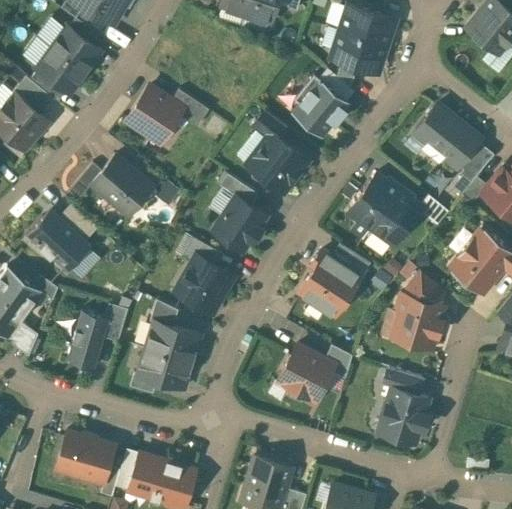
[(82,6),(72,0),(65,0),(61,7),(75,16),(76,17),(82,6)]
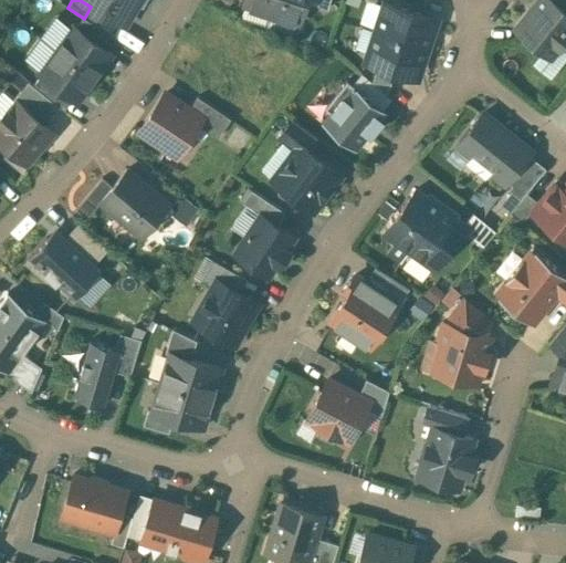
[(80,0),(91,7),(124,27),(136,7),(142,9),(146,0),(80,0)]
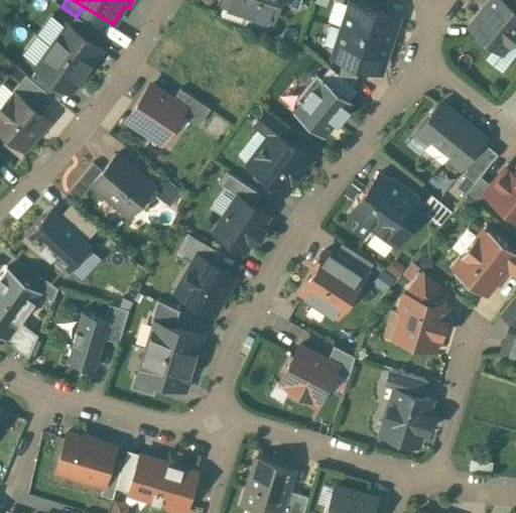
[(223,0),(222,5),(246,14),(250,0),(223,0)]
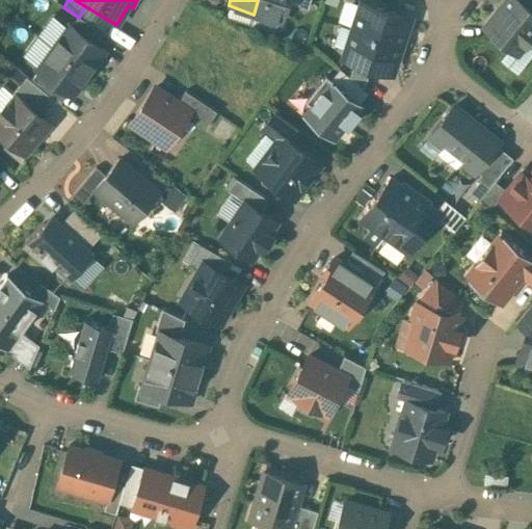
[(258,0),(254,15),(280,23),(287,0),(258,0)]
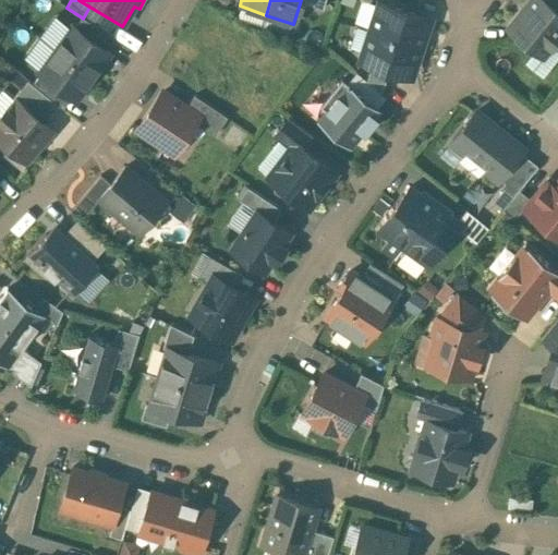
[(557,14),(540,0),(530,0),(506,29),(535,55),(544,45),(549,49),(557,38),(557,14)]
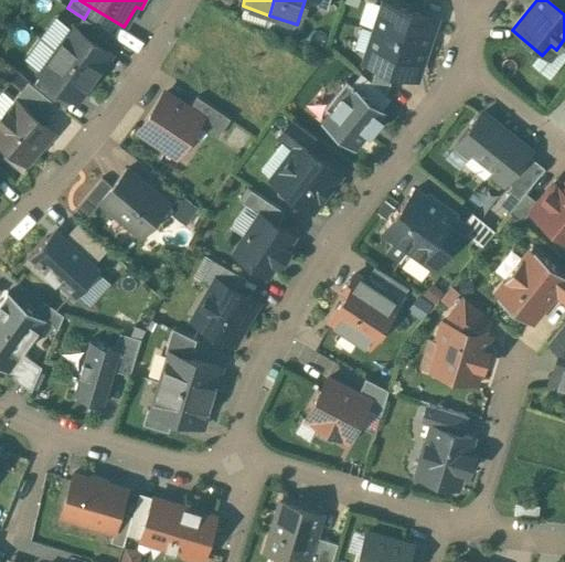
[(564,0),(546,0),(564,14),(564,0)]
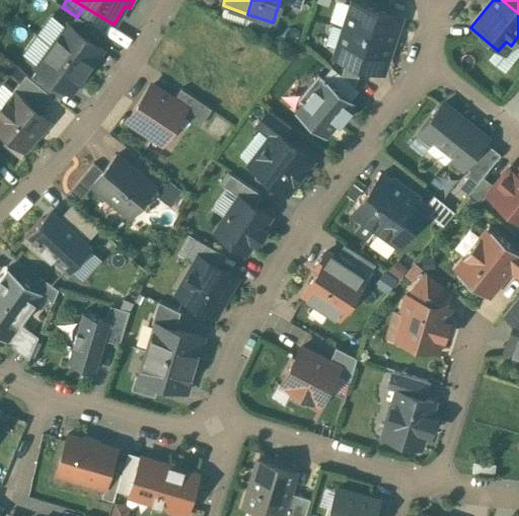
[(399,19),(351,3),(343,29),(391,46),(399,19)]
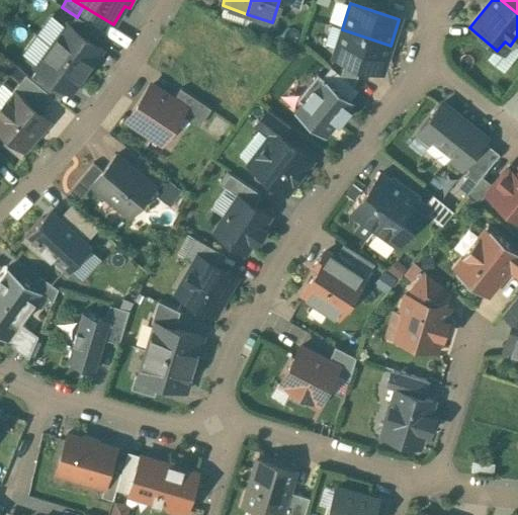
[(77,17),(76,16),(70,26),(98,49),(106,36),(77,17)]
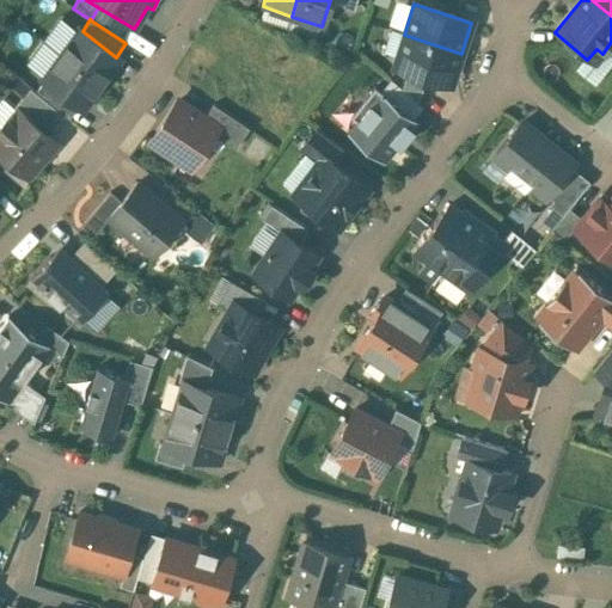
[(83,31),(80,30),(72,41),(69,40),(49,67),(51,69),(43,80),(46,81),(79,108),(84,110),(96,92),(98,93),(110,79),(108,77),(121,60),(116,57),(83,31)]
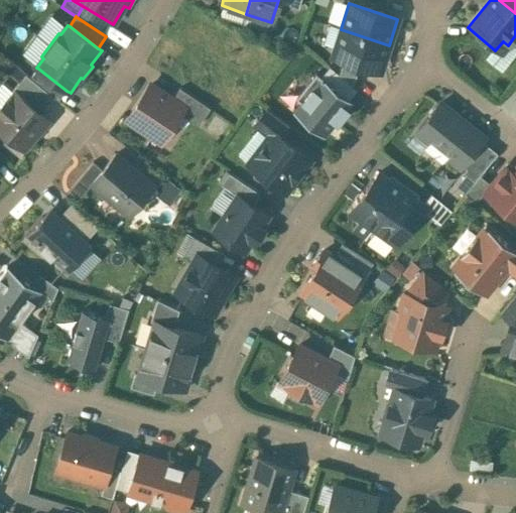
[(389,45),(341,29),(333,52),(343,61),(374,72),(378,58),(384,60),(389,45)]
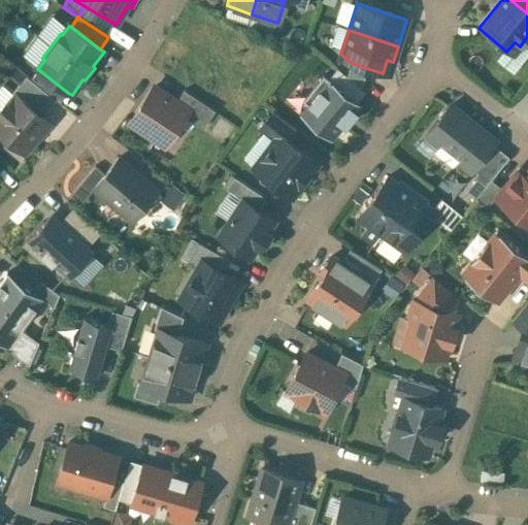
[(68,93),(39,70),(31,80),(56,100),(61,104),(68,93)]
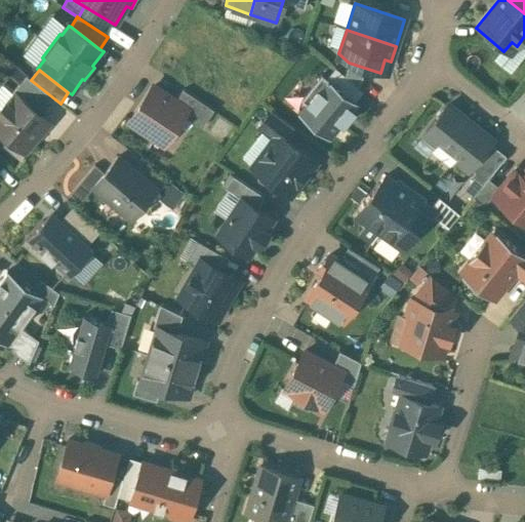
[(347,80),(334,70),(326,80),(338,90),(347,80)]
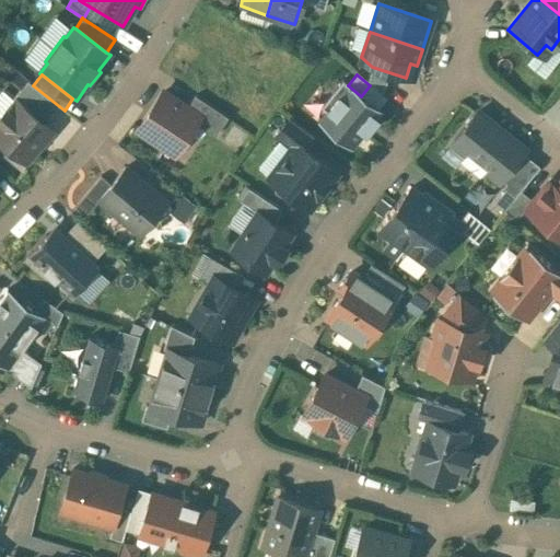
[(348,85),(347,85),(341,81),(319,108),(325,113),(317,123),(351,150),(363,135),(365,136),(377,120),(376,119),(382,113),(361,96),(348,85)]
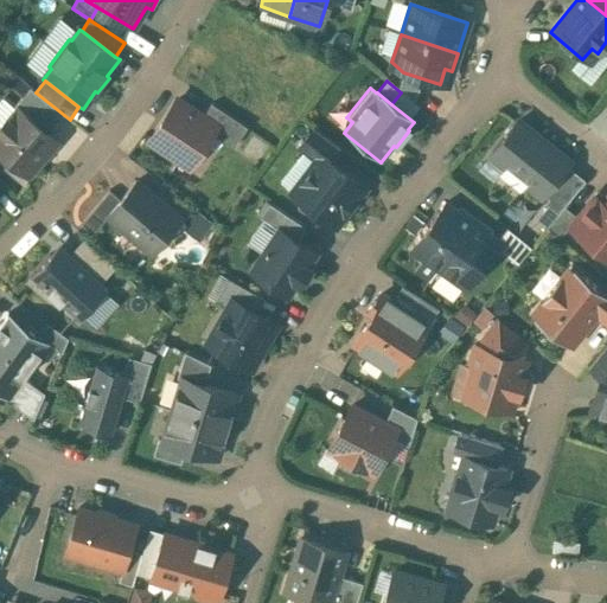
[(36,92),(31,89),(14,108),(17,110),(18,109),(46,135),(64,115),(36,92)]
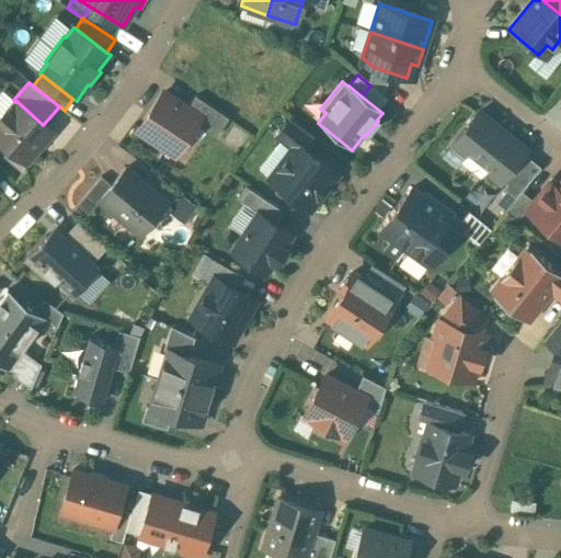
[(186,111),(162,94),(137,131),(174,156),(194,125),(198,118),(186,111)]
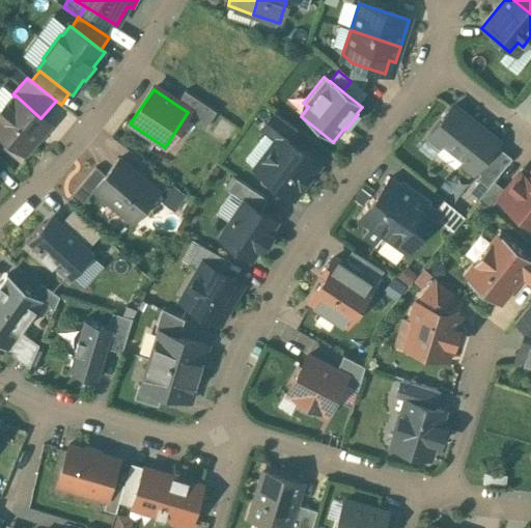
[(215,113),(184,92),(176,105),(188,112),(184,118),(203,131),(215,113)]
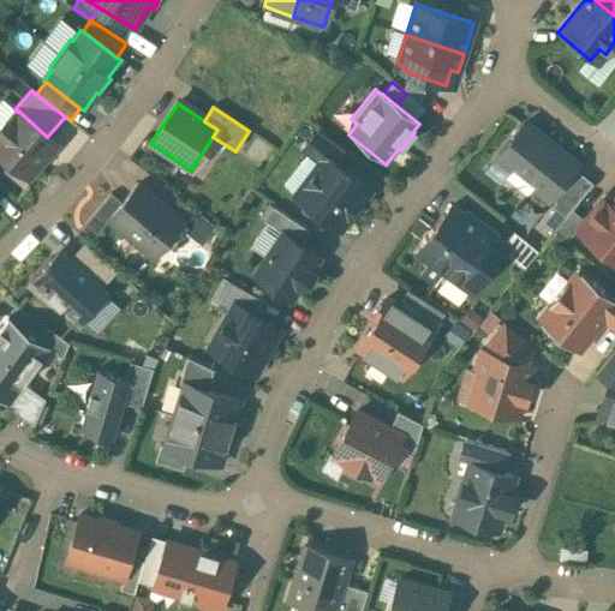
[(47,137),(18,111),(17,112),(0,131),(0,153),(12,163),(6,171),(23,186),(36,171),(33,166),(53,142),(47,137)]
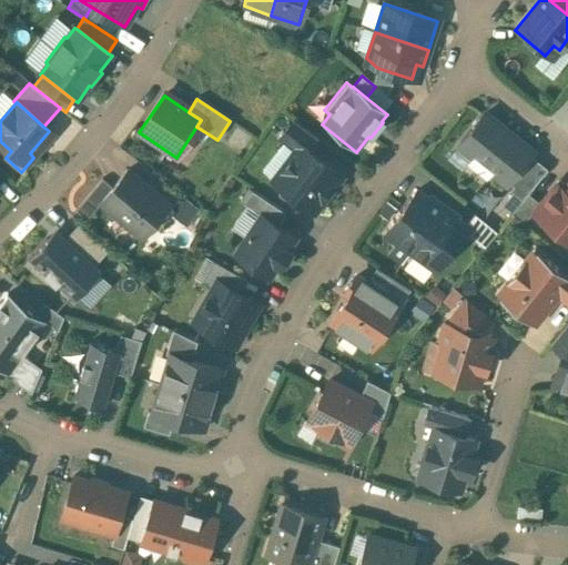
[(497,130),(482,117),(459,145),(473,157),(466,165),(486,182),(494,173),(507,184),(529,158),(530,157),(515,143),(514,145),(509,142),(510,141),(510,139),(510,137),(508,134),(506,133),(504,132),(501,133),(499,134),(496,131),(497,130)]
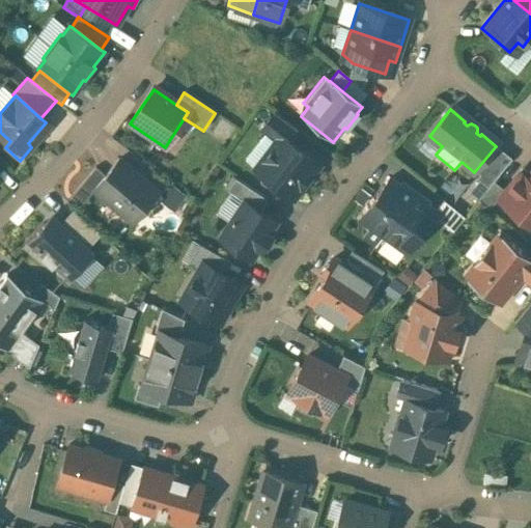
[(297,132),(273,114),(260,131),(275,141),(279,136),(288,142),(297,132)]
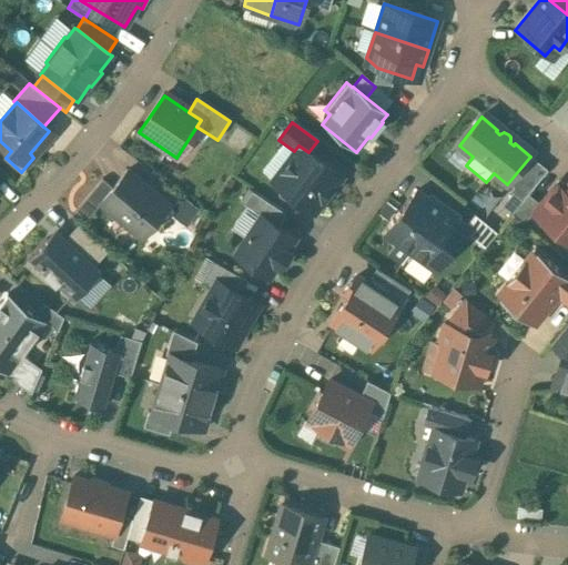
[(242,152),(253,138),(239,127),(227,142),(242,152)]
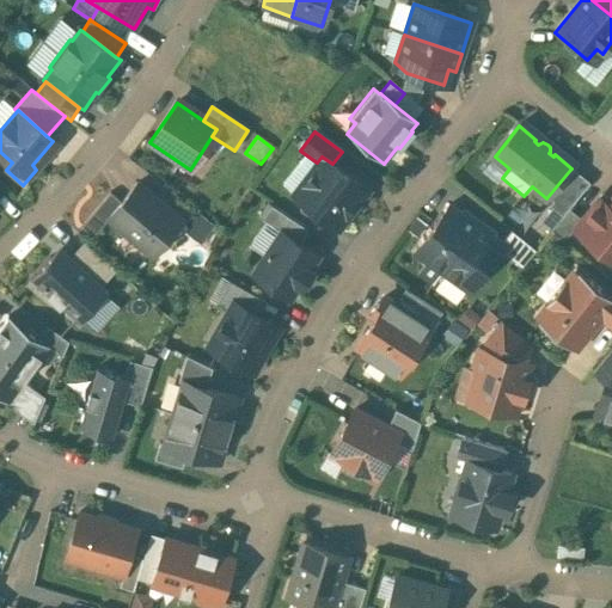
[(332,164),(322,157),(317,163),(310,173),(313,177),(297,197),(303,202),(300,204),(301,208),(312,216),(316,215),(317,213),(337,228),(367,191),(332,164)]
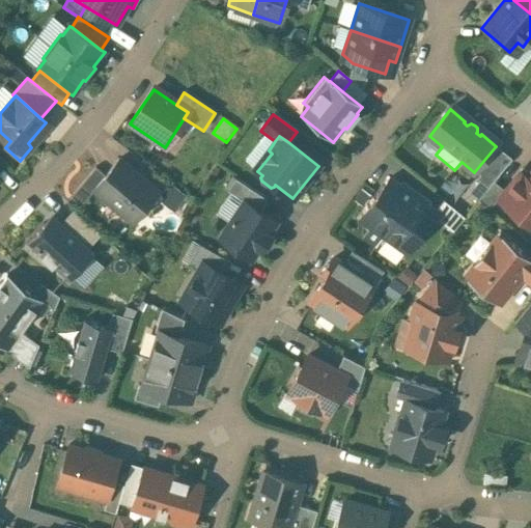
[(495,147),(474,172),(479,176),(475,181),(487,190),(493,183),(510,161),(495,147)]
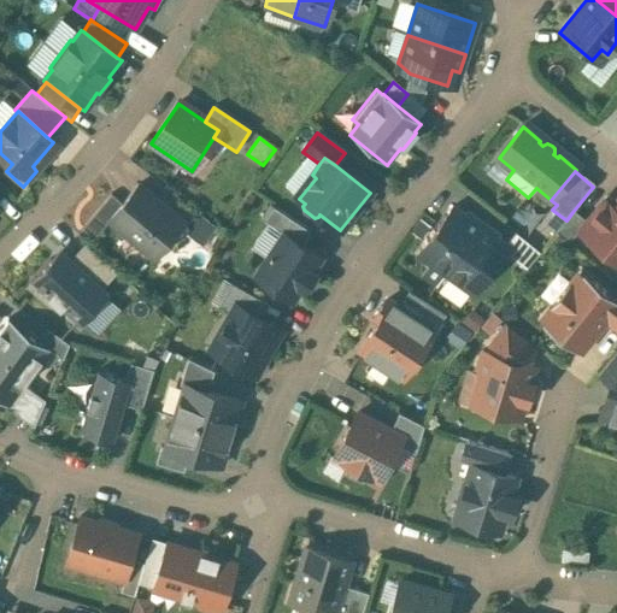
[(183,225),(137,186),(121,205),(107,220),(153,260),(183,225)]
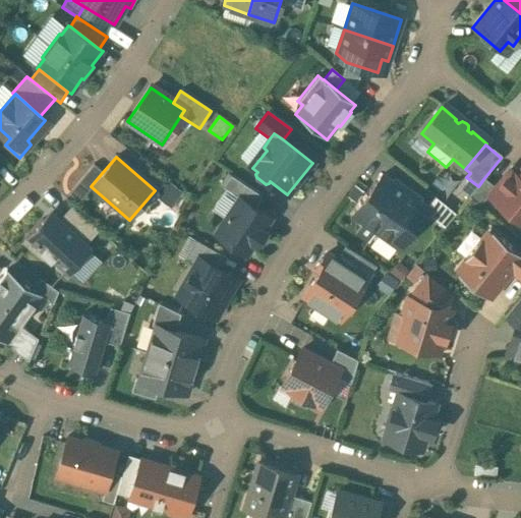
[(93,166),(69,194),(78,202),(91,186),(102,173),(93,166)]
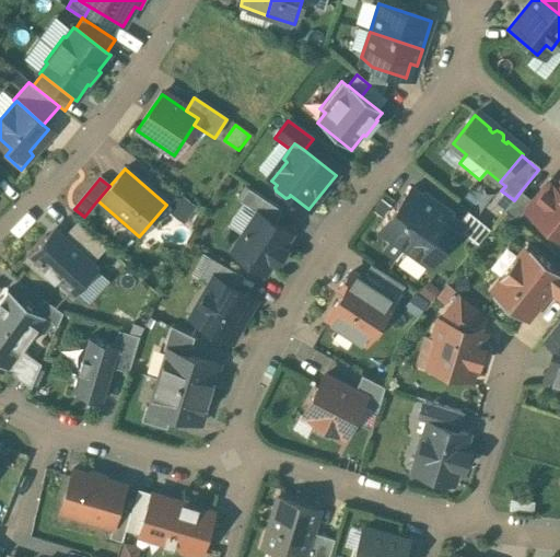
[(559,197),(553,192),(555,190),(550,188),(544,196),(544,197),(539,197),(537,199),(533,204),(525,212),(559,241),(559,197)]
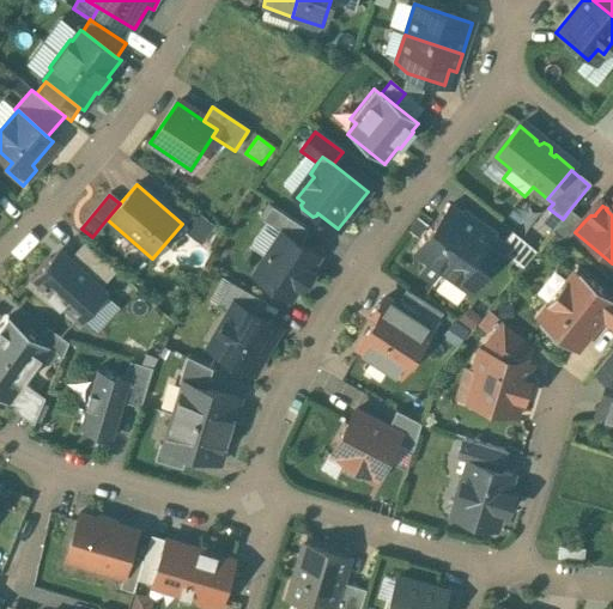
[(271,207),(261,220),(274,229),(283,215),(271,207)]
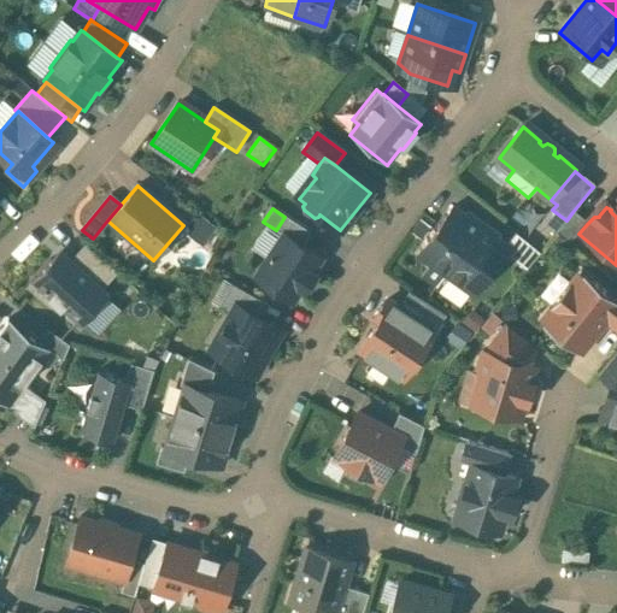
[(451,208),(417,255),(445,275),(481,227),(465,216),(464,218),(451,208)]
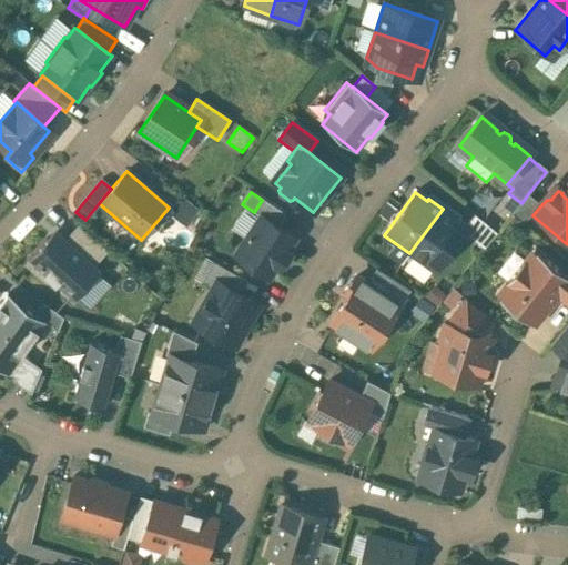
[(521,203),(511,215),(524,225),(531,215),(533,215),(540,207),(527,195),(521,203)]
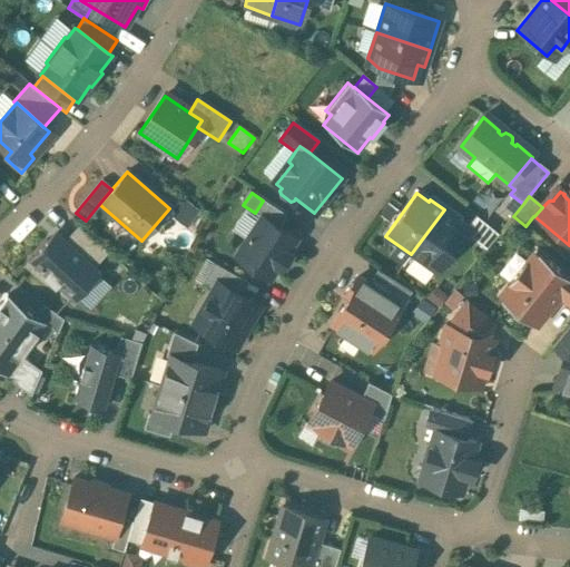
[(175,215),(194,228),(206,211),(187,197),(175,215)]
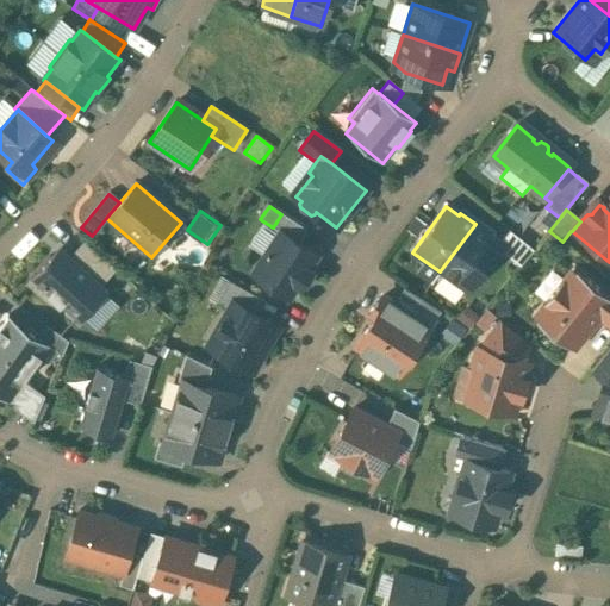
[(305,229),(281,214),(273,227),(279,231),(299,245),(305,229)]
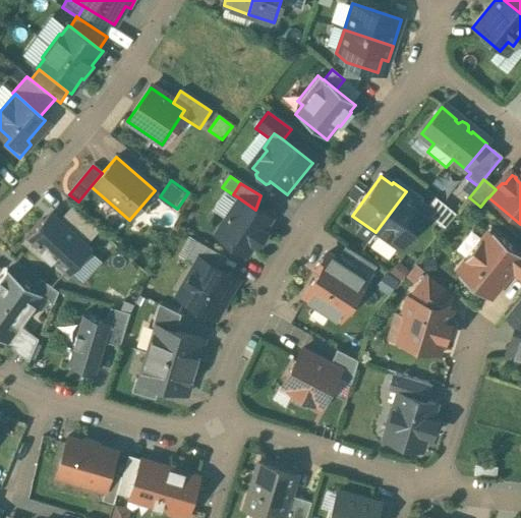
[(406,191),(375,232),(399,249),(425,215),(427,211),(425,209),(417,203),(418,200),(406,191)]
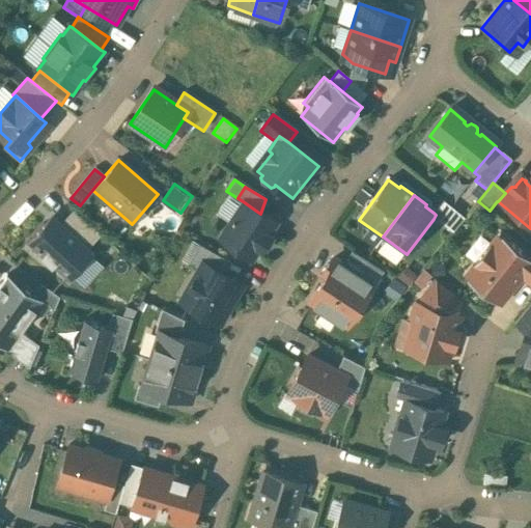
[(260,214),(243,201),(219,238),(251,259),(258,249),(260,251),(270,237),(268,235),(275,223),(260,214)]
